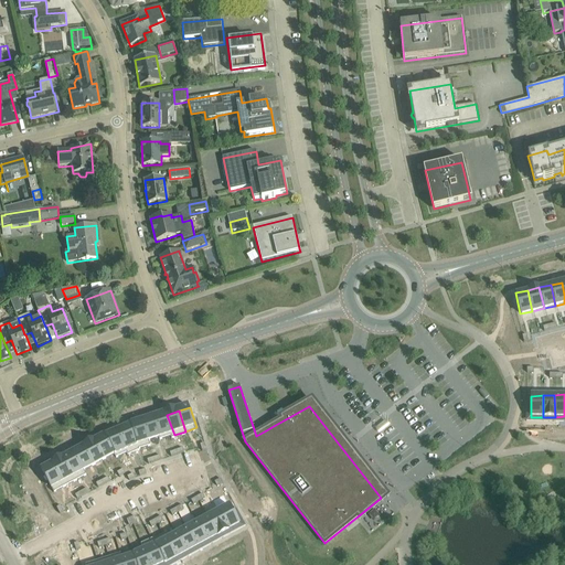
[(167,415),(156,418),(162,439),(174,435),(167,415)]
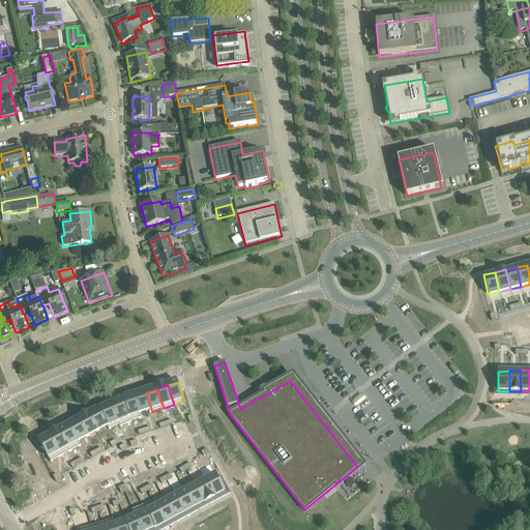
[(352,411),(367,398),(362,391),(347,405),(352,411)]
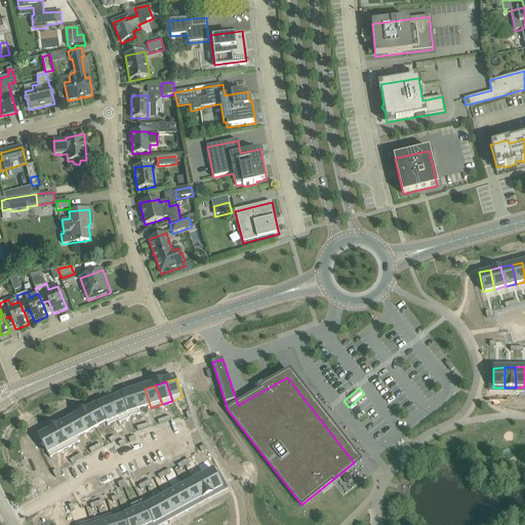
[(145,389),(134,393),(140,411),(151,408),(145,389)]
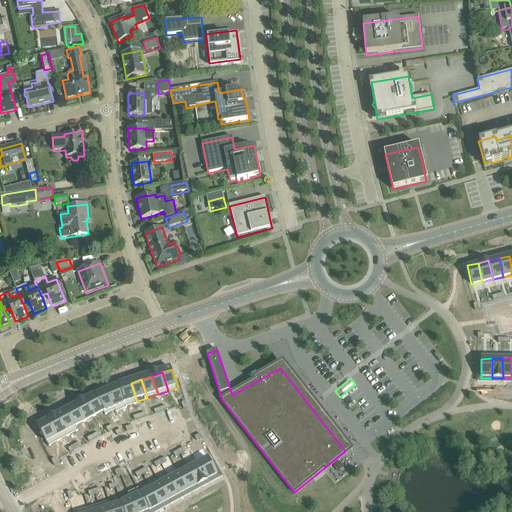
[(246,387),(243,382),(238,385),(241,390),(246,387)]
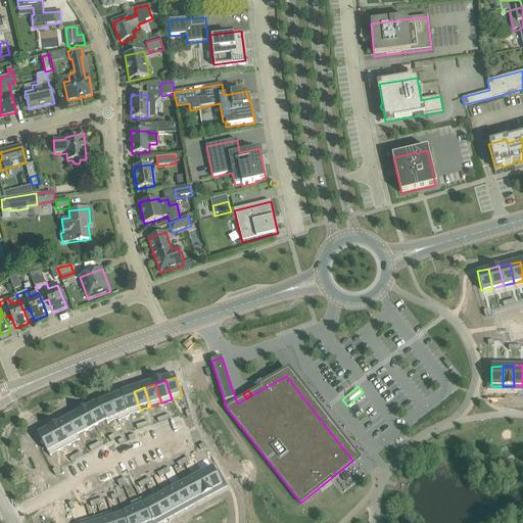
[(134,391),(123,394),(123,395),(130,414),(140,410),(134,391)]
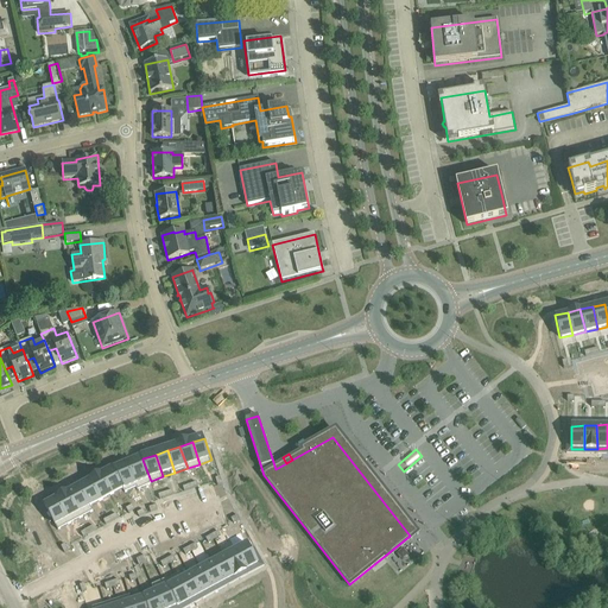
[(143,460),(128,466),(138,487),(151,482),(151,481),(143,460)]
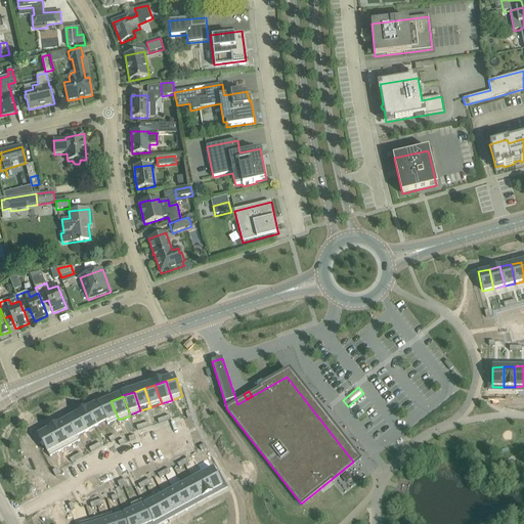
[(111,401),(99,406),(106,424),(106,425),(119,420),(111,401)]
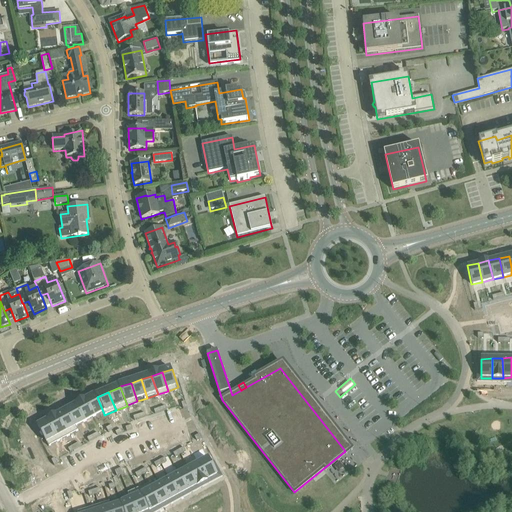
[(96,396),(86,402),(94,419),(104,414),(97,397),(96,396)]
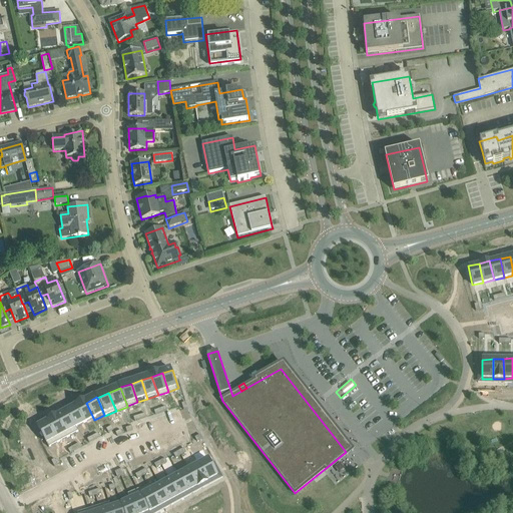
[(86,403),(76,407),(85,425),(94,420),(86,403)]
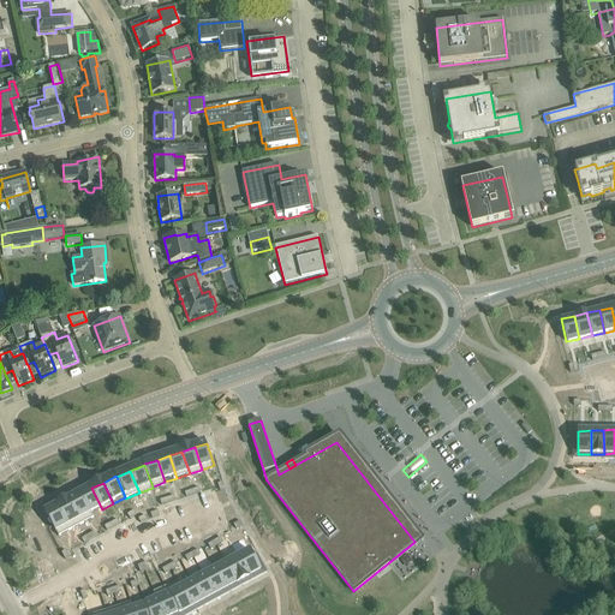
[(91,488),(79,494),(90,515),(102,509),(91,488)]
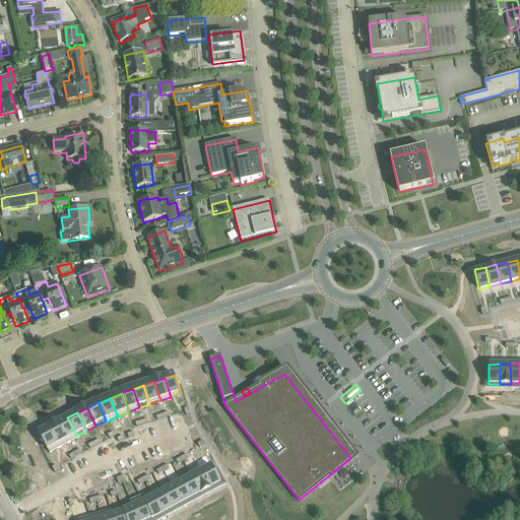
[(67,417),(58,423),(66,440),(76,436),(67,417)]
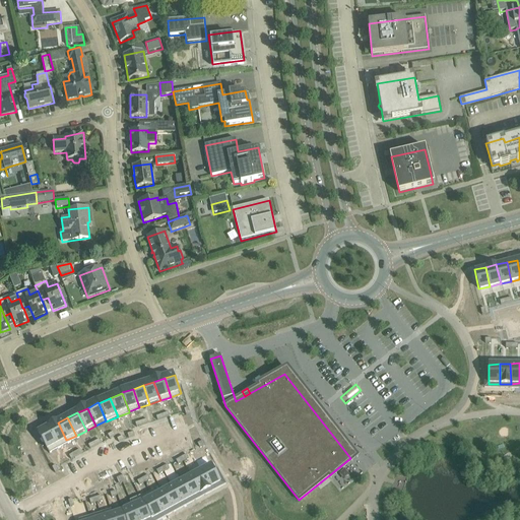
[(58,423),(48,428),(57,445),(66,440),(58,423)]
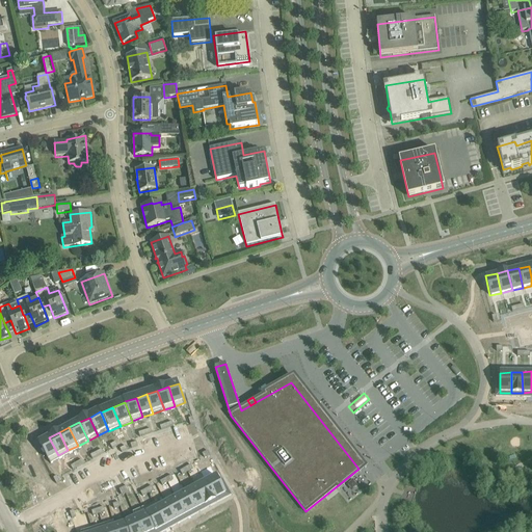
[(49,437),(38,442),(48,460),(58,455),(49,437)]
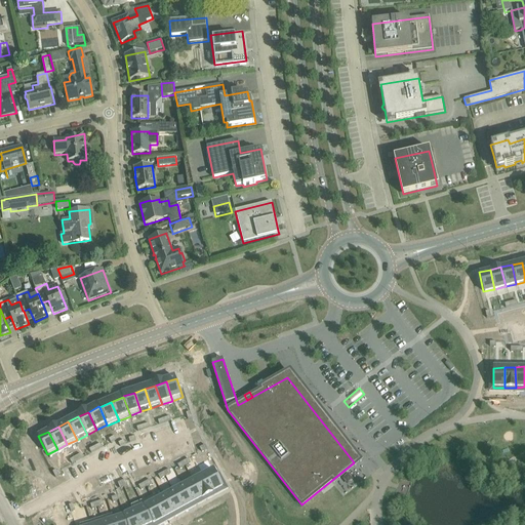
[(216,471),(206,476),(214,494),(225,489),(216,471)]
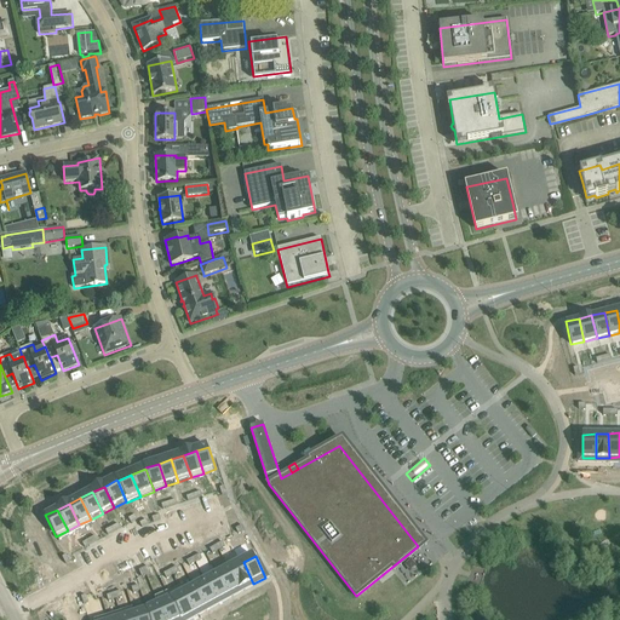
[(244,562),(233,567),(242,589),(253,584),(244,562)]
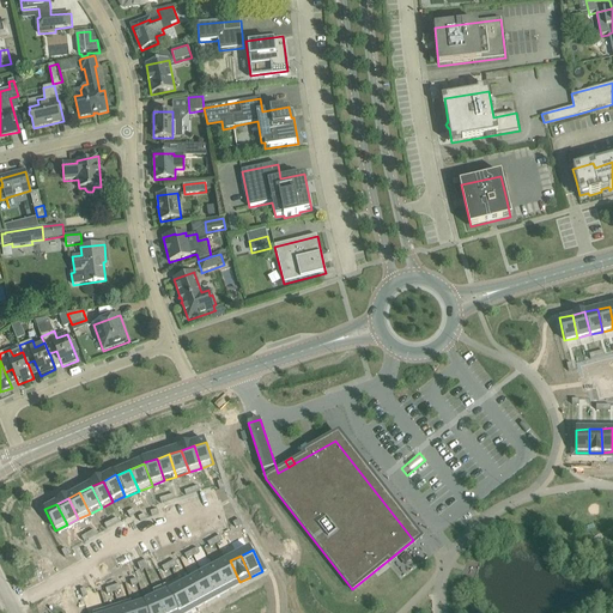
[(230,560),(218,566),(228,588),(240,582),(230,560)]
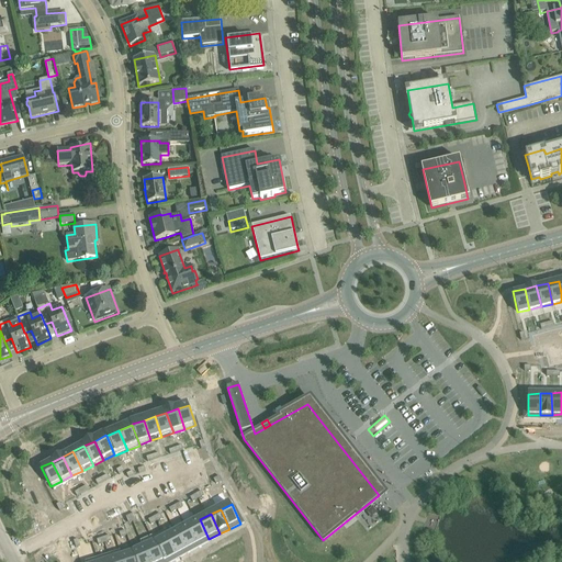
[(438,516),(428,514),(427,519),(426,521),(426,524),(424,530),(431,532),(435,534),(440,517),(438,516)]
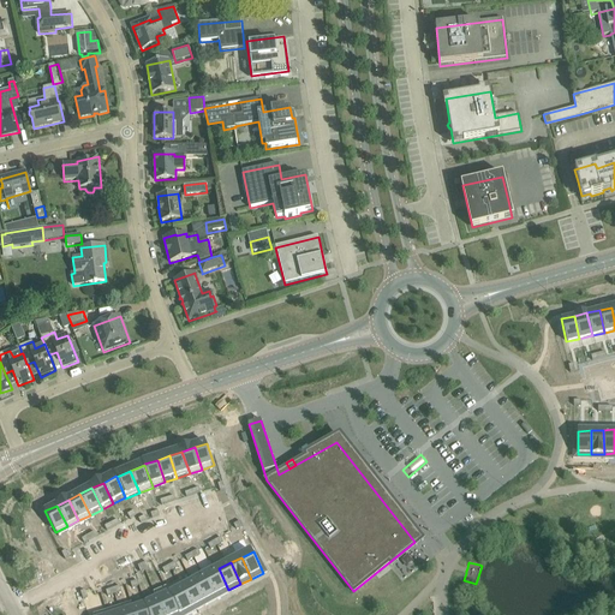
[(219,568),(207,573),(216,595),(228,590),(219,568)]
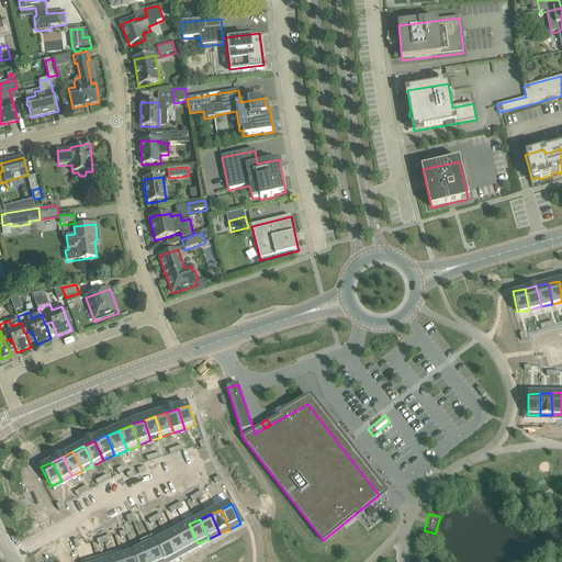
[(189,524),(178,529),(187,549),(198,543),(189,524)]
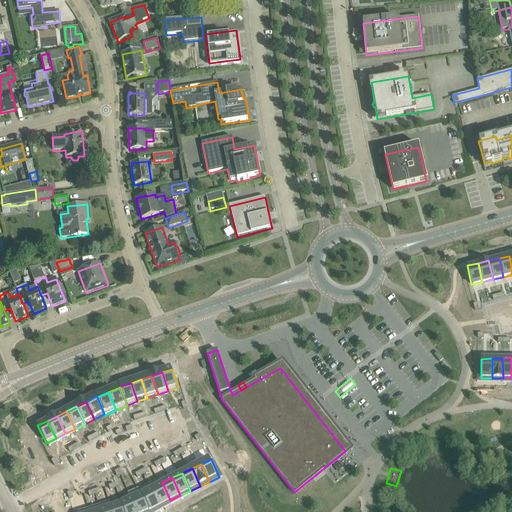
[(162,482),(152,486),(160,504),(170,500),(162,482)]
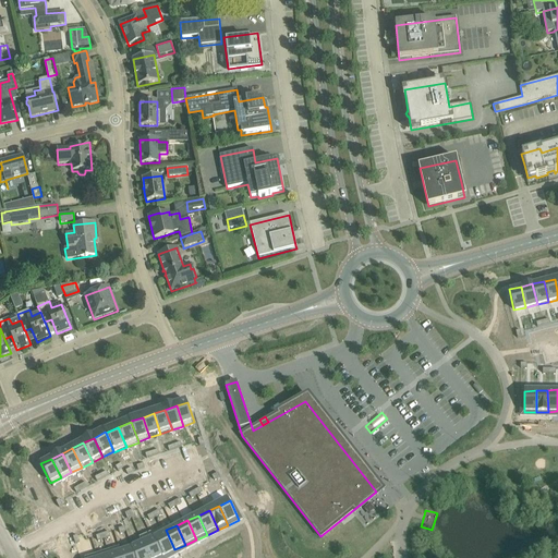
[(166,530),(155,535),(162,554),(164,555),(174,549),(166,530)]
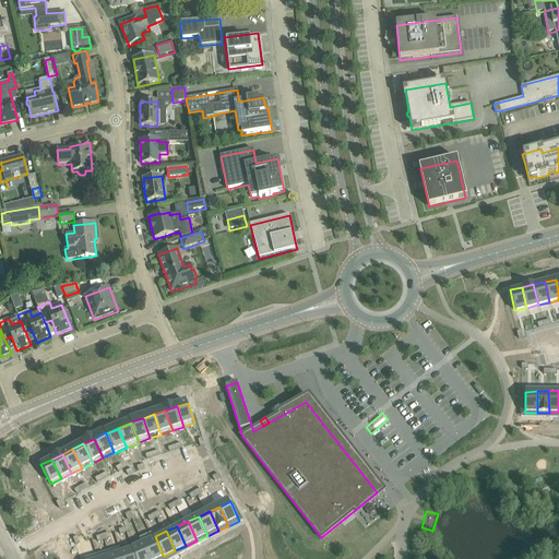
[(155,535),(142,540),(149,558),(152,558),(163,555),(155,536),(155,535)]
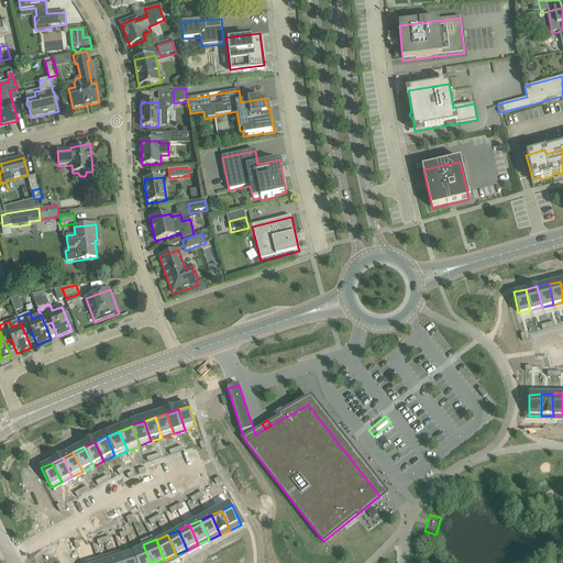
[(150,562),(143,544),(131,549),(131,550),(135,562),(150,562)]
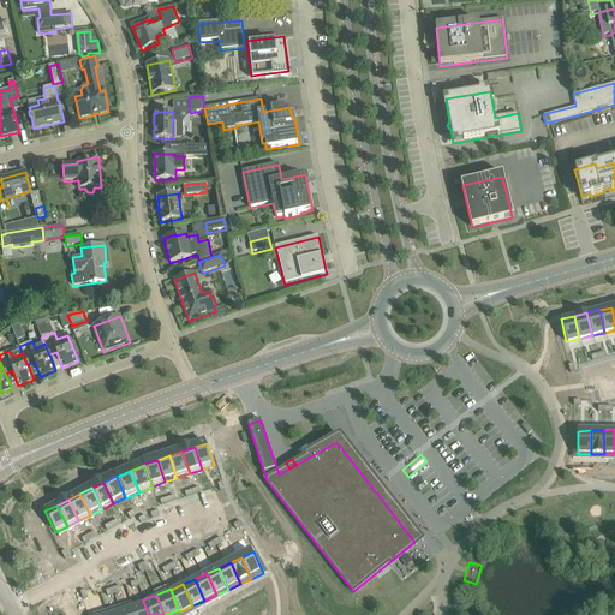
[(148,614),(143,601),(131,604),(133,614),(148,614)]
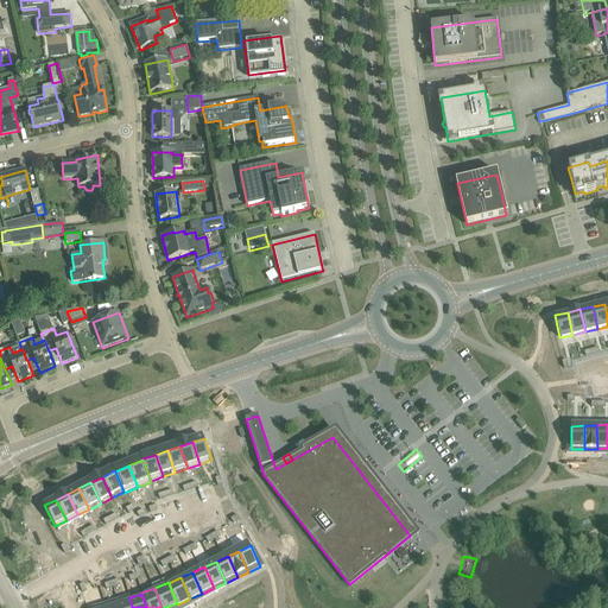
[(132,607),(130,597),(118,602),(119,607),(132,607)]
